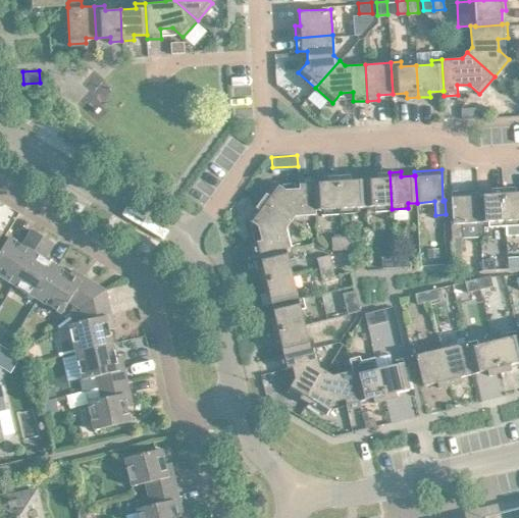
[(377,178),(364,178),(365,206),(374,205),(374,210),(392,209),(390,172),(377,173),(377,178)]
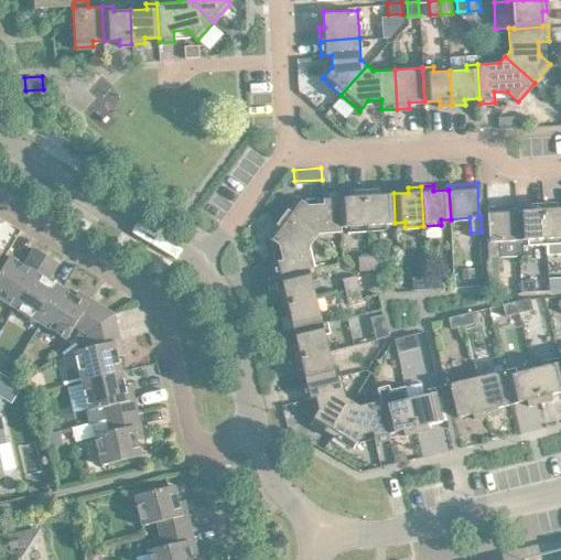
[(378,189),(365,190),(367,229),(386,228),(385,223),(395,223),(394,193),(378,194),(378,189)]
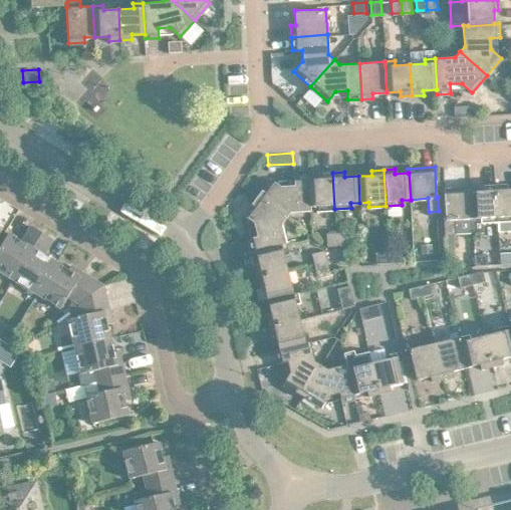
[(321,179),(308,180),(307,180),(309,206),(310,206),(318,205),(318,210),(334,209),(332,173),(321,174),(321,179)]
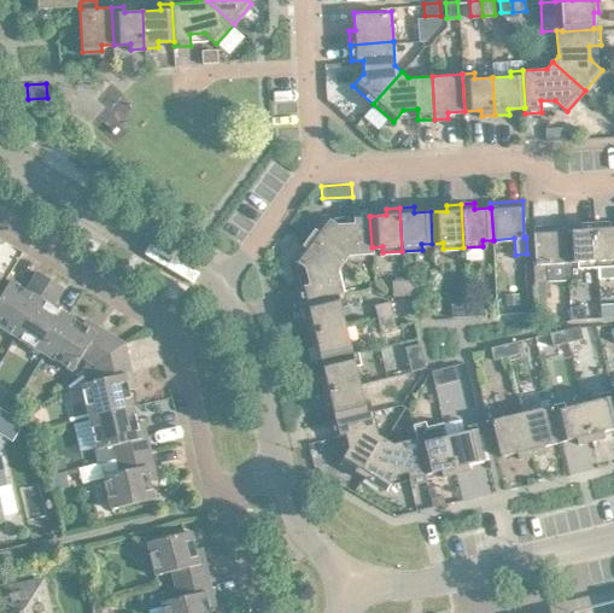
[(325,214),(308,235),(343,261),(349,255),(373,252),(373,247),(372,247),(369,216),(370,216),(370,210),(354,211),(354,222),(337,223),(325,214)]
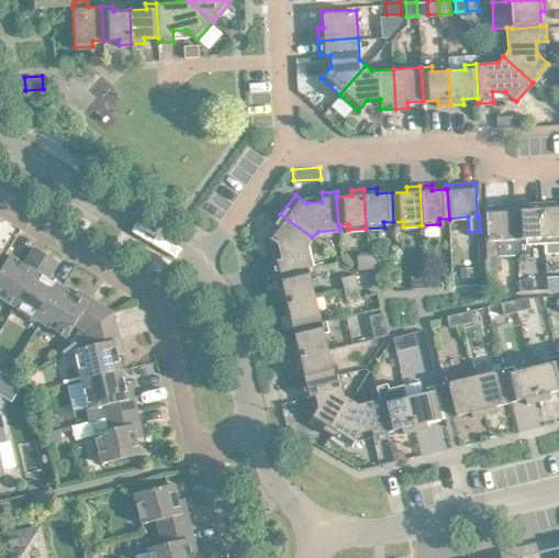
[(529,209),(515,210),(514,210),(516,253),(517,253),(517,254),(528,253),(527,243),(544,242),(541,202),(528,203),(529,209)]
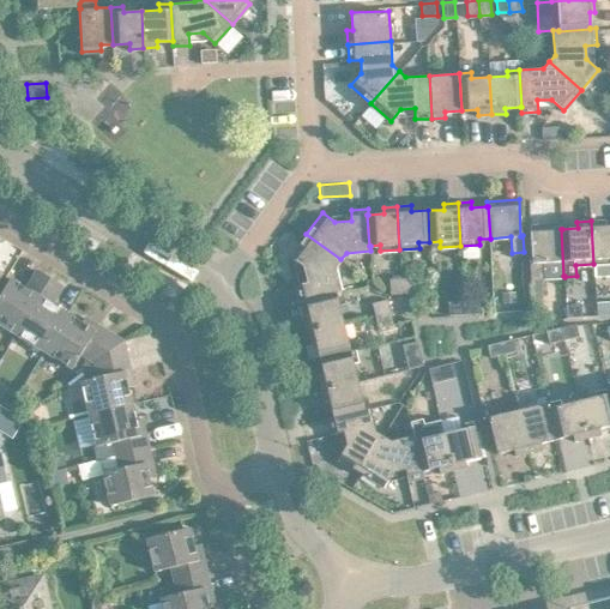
[(604,221),(591,221),(593,264),(595,275),(609,273),(609,225),(605,225),(604,221)]
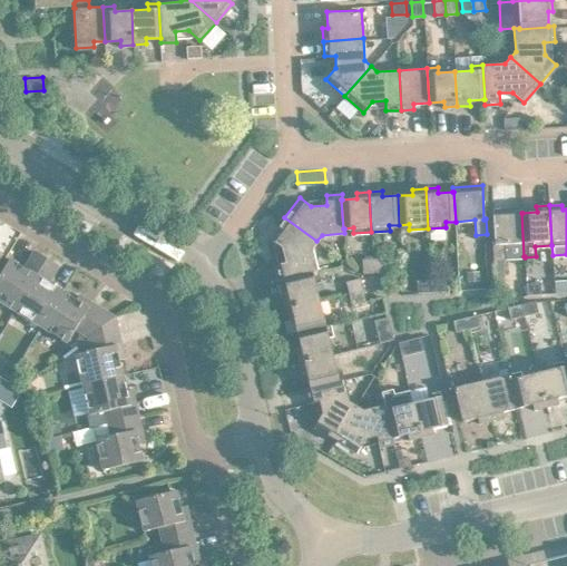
[(521,213),(522,213),(521,207),(492,208),(495,243),(492,243),(492,259),(524,256),(521,213)]
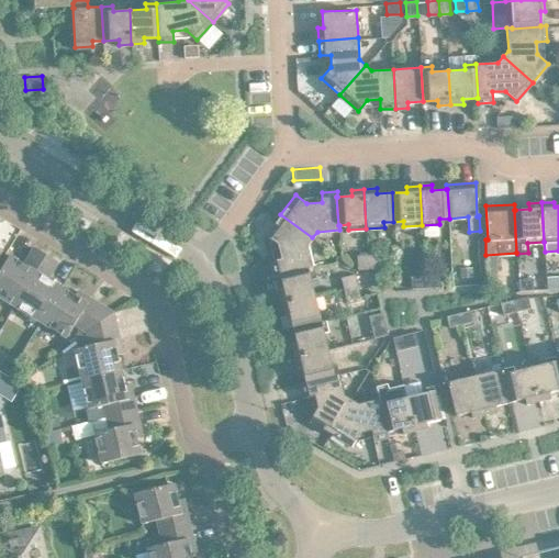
[(275,276),(279,274),(312,266),(308,245),(312,237),(280,214),(266,234),(277,243),(281,258),(270,260),(275,276)]
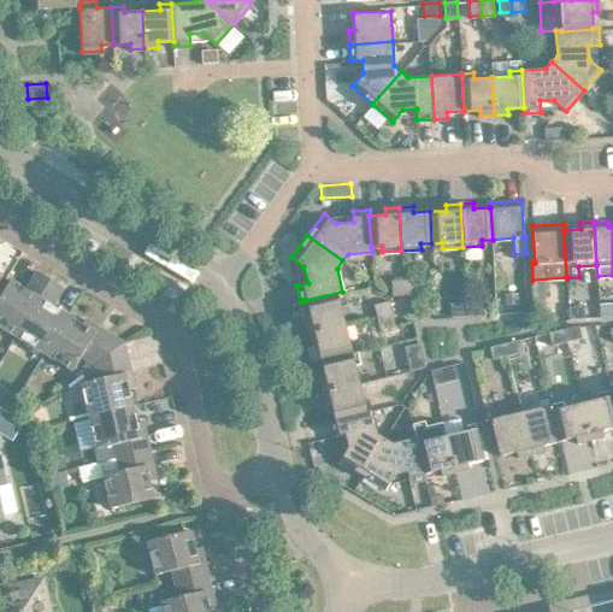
[(0,324),(15,334),(49,277),(36,269),(25,287),(10,278),(0,293),(0,324)]
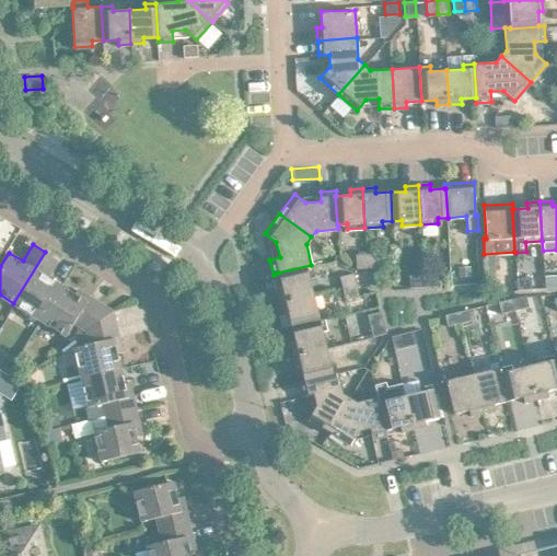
[(13,303),(39,319),(60,284),(47,276),(57,259),(45,252),(13,303)]
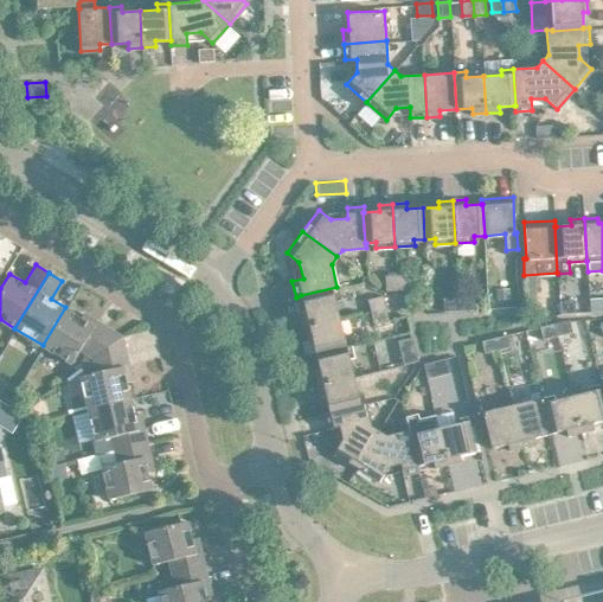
[(409,273),(397,274),(398,288),(410,288),(409,273)]
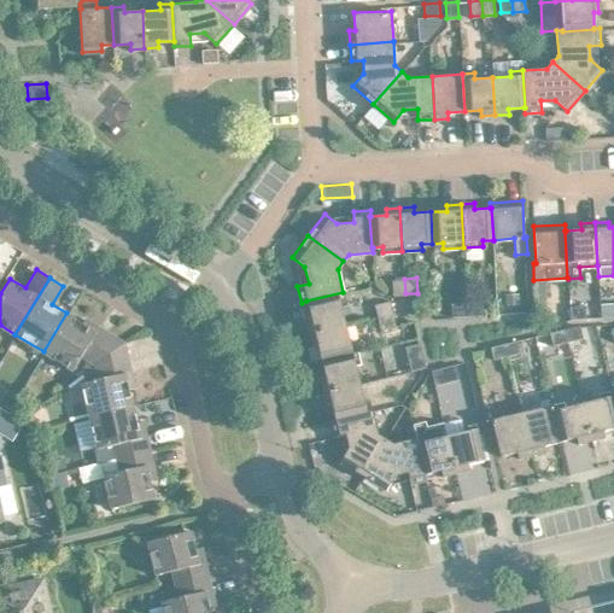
[(405,293),(404,279),(392,279),(392,295),(405,293)]
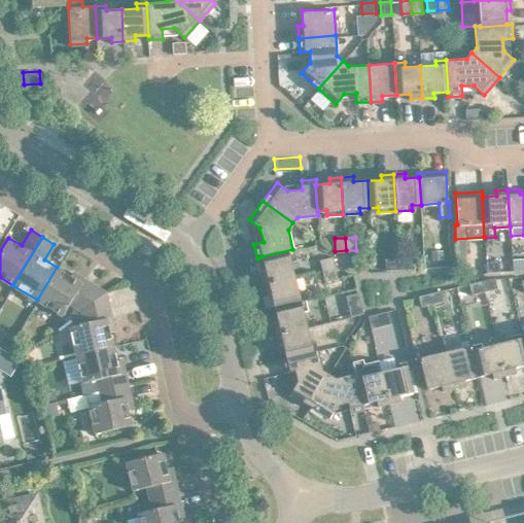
[(260,272),(264,283),(294,275),(290,260),(295,259),(292,249),(262,256),(266,271),(260,272)]
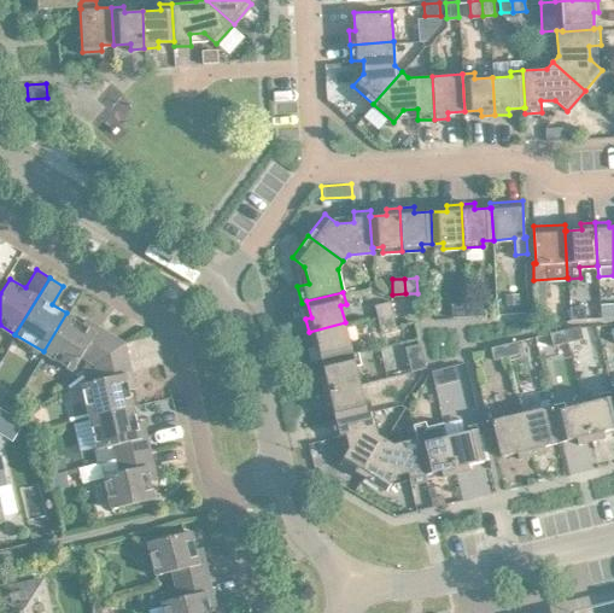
[(519,292),(506,292),(506,303),(519,303),(519,292)]
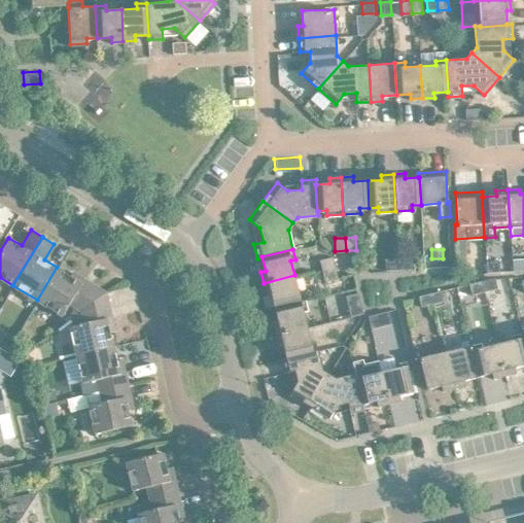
[(319,258),(322,269),(335,266),(333,255),(319,258)]
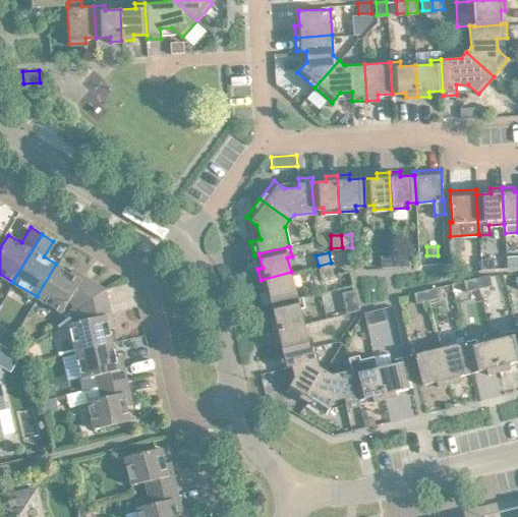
[(394,266),(394,254),(381,255),(381,267),(394,266)]
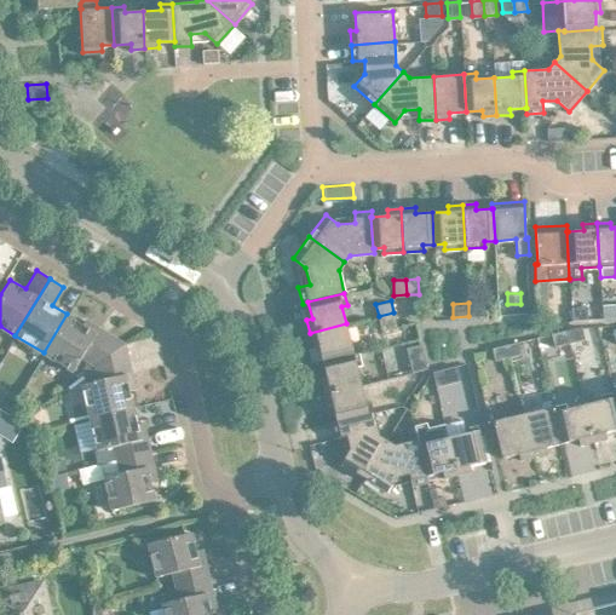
[(483,303),(468,303),(468,316),(484,315),(483,303)]
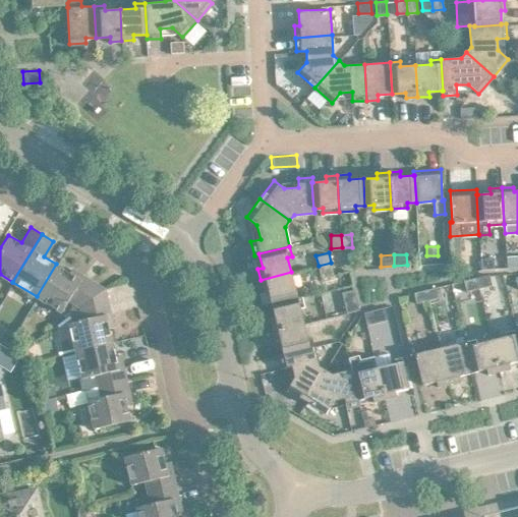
[(517,254),(506,255),(507,267),(517,266),(517,254)]
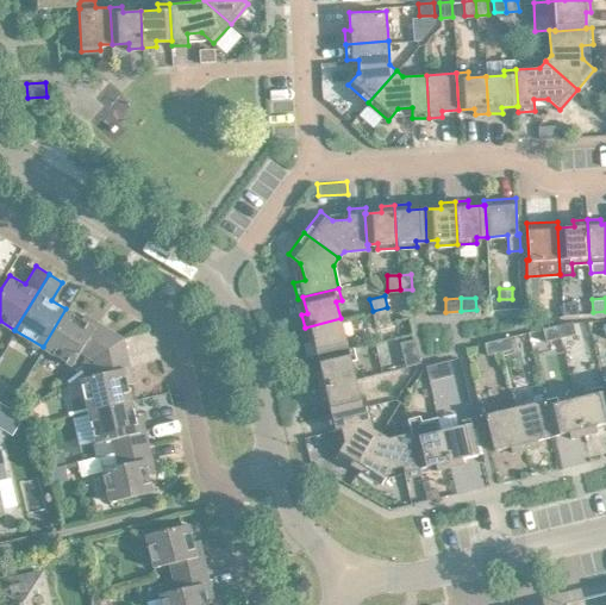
[(562,301),(562,315),(578,313),(578,300),(562,301)]
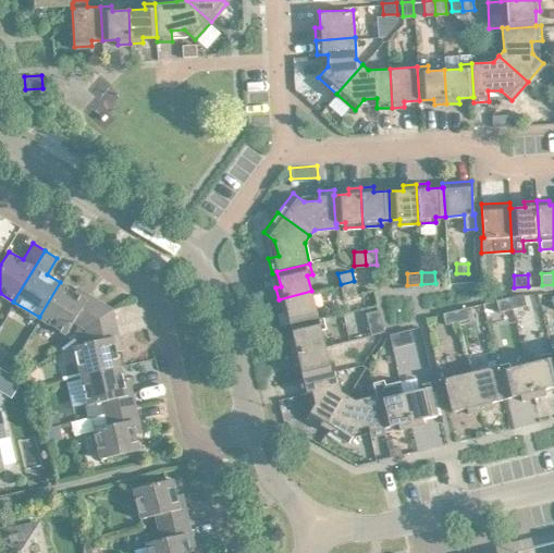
[(354,281),(341,284),(343,295),(356,292),(354,281)]
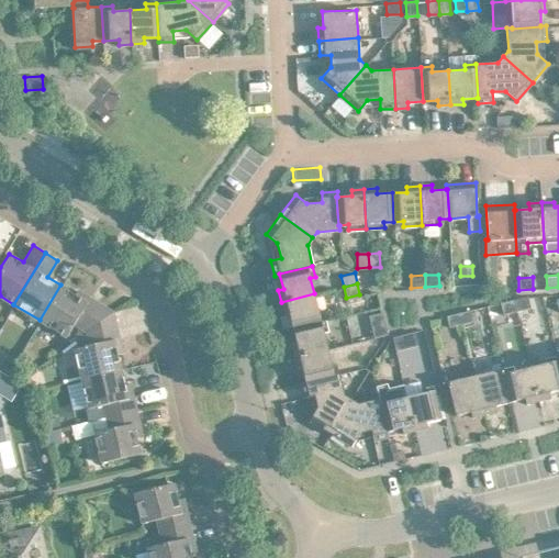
[(74,323),(86,331),(113,310),(77,289),(75,293),(60,285),(40,320),(65,336),(74,323)]
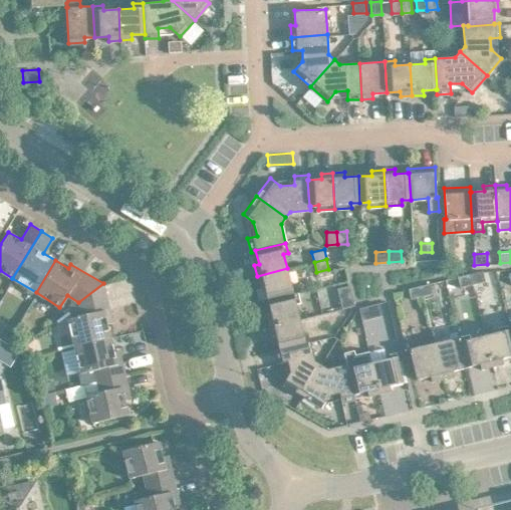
[(264,286),(267,299),(297,292),(295,282),(290,283),(287,268),(257,276),(259,287),(264,286)]
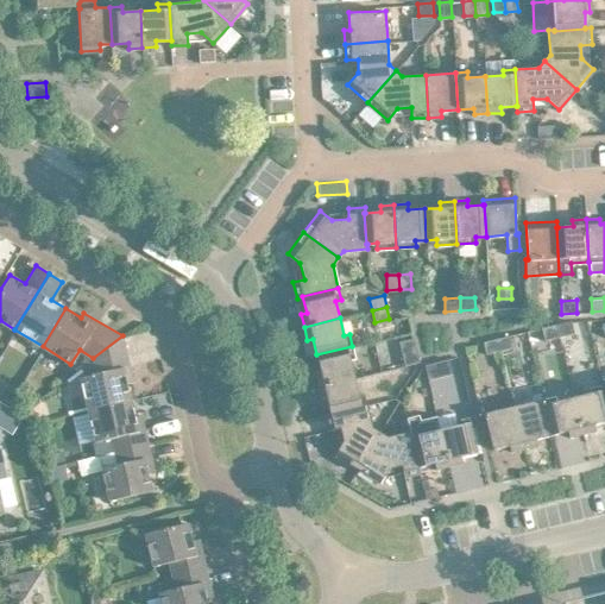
[(571,320),(556,323),(559,335),(573,332),(571,320)]
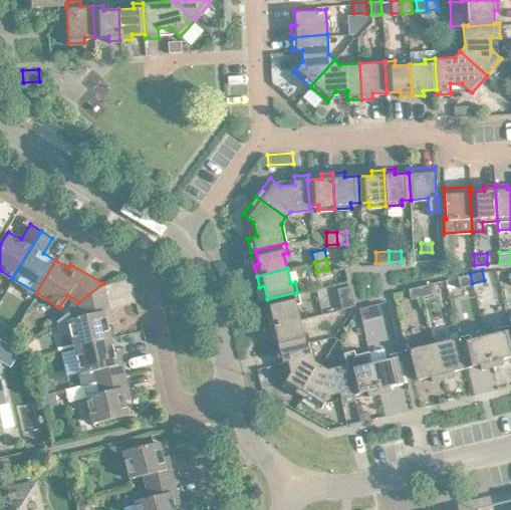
[(472,283),(470,273),(457,276),(460,286),(472,283)]
